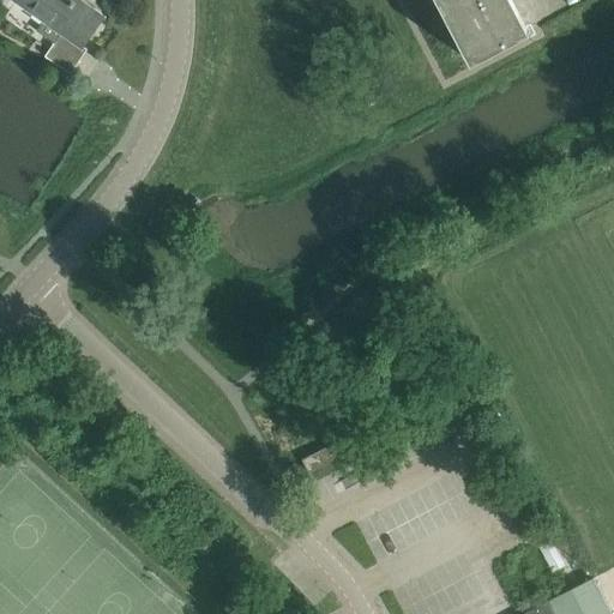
[(86,49),(82,47),(102,18),(77,0),(16,0),(16,1),(43,22),(36,31),(54,43),(44,56),(70,74),(86,49)]
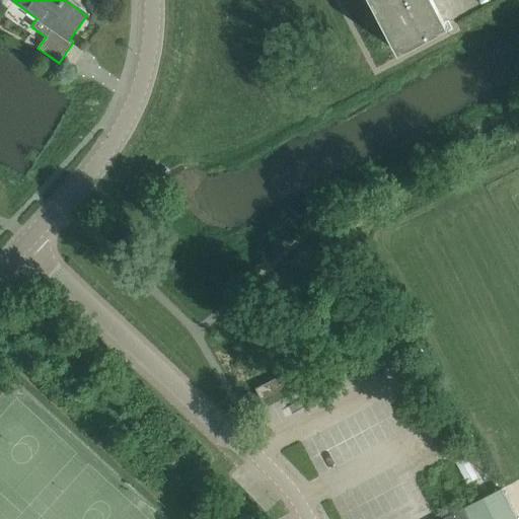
[(373,0),(400,52),(441,29),(426,0),(373,0)]
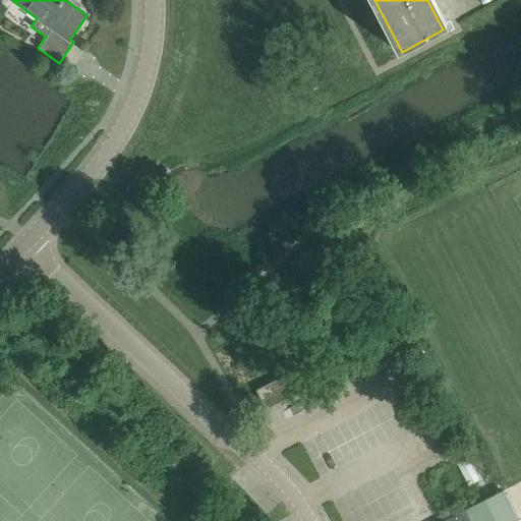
[(372,330),(362,335),(368,348),(380,343),(372,330)]
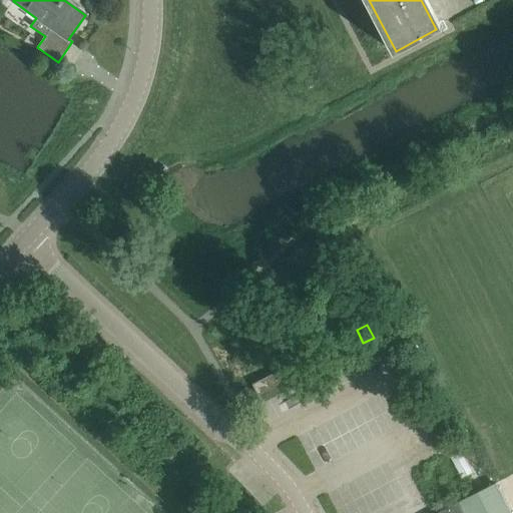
[(258,395),(288,380),(282,369),(251,384),(258,395)]
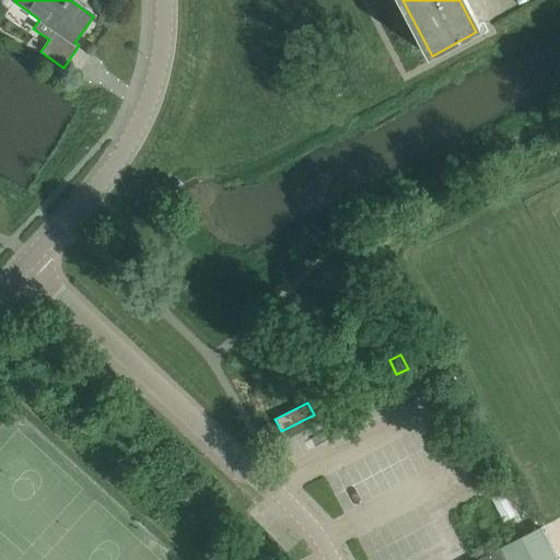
[(525,528),(505,490),(490,498),(510,537),(525,528)]
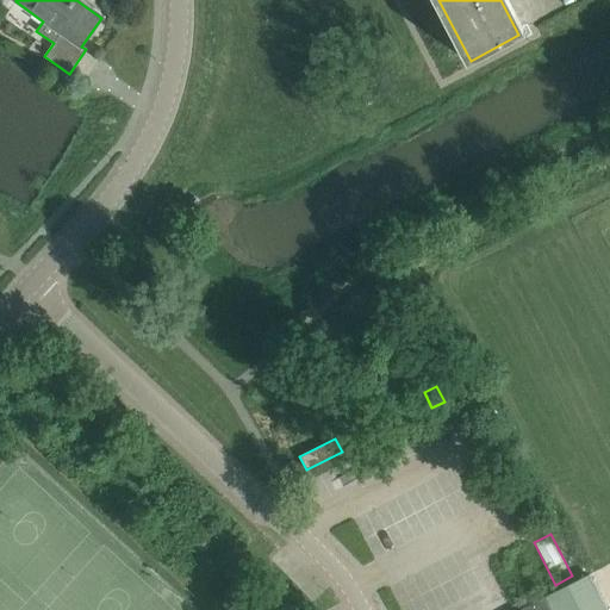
[(607,609),(589,576),(520,609),(607,609)]
